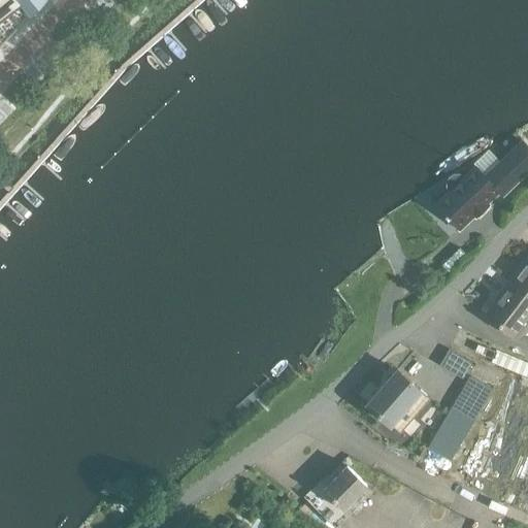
[(0,0),(0,40),(14,26),(29,10),(30,11),(31,12),(32,10),(42,0),(0,0)]
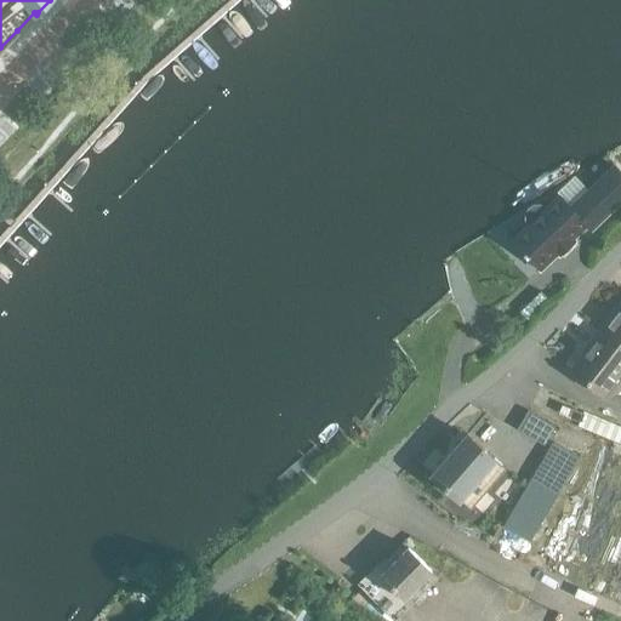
[(530,223),(513,240),(524,252),(524,254),(528,257),(529,256),(541,269),(559,254),(560,255),(576,240),(574,238),(587,226),(592,231),(620,201),(620,170),(615,165),(571,206),(560,194),(546,209),(542,206),(541,206),(535,205),(530,209),(528,214),(528,217),(528,218),(530,223)]
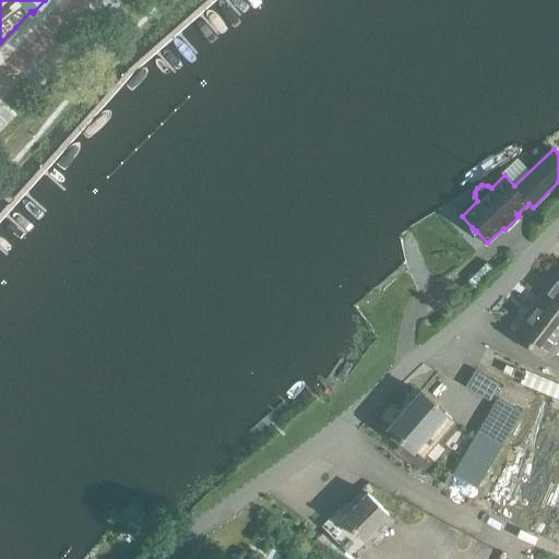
[(558,276),(543,297),(558,309),(558,276)]
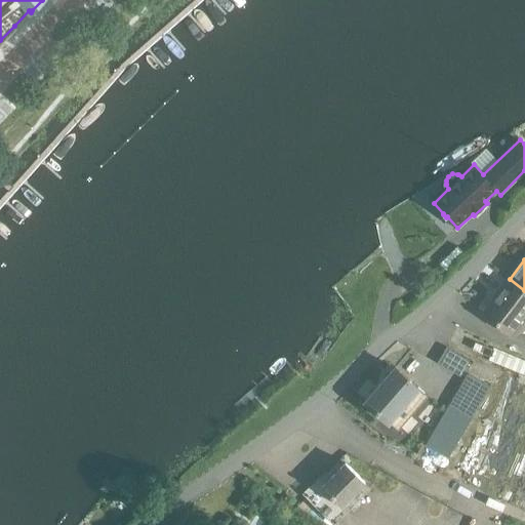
[(524,290),(510,279),(485,312),(511,331),(524,313),(524,290)]
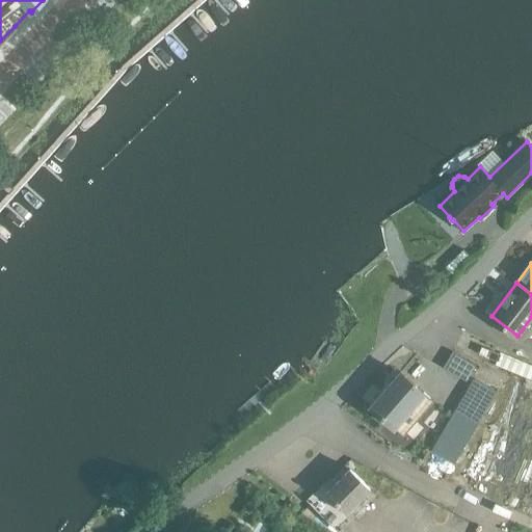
[(468,380),(477,364),(453,350),(444,366),(468,380)]
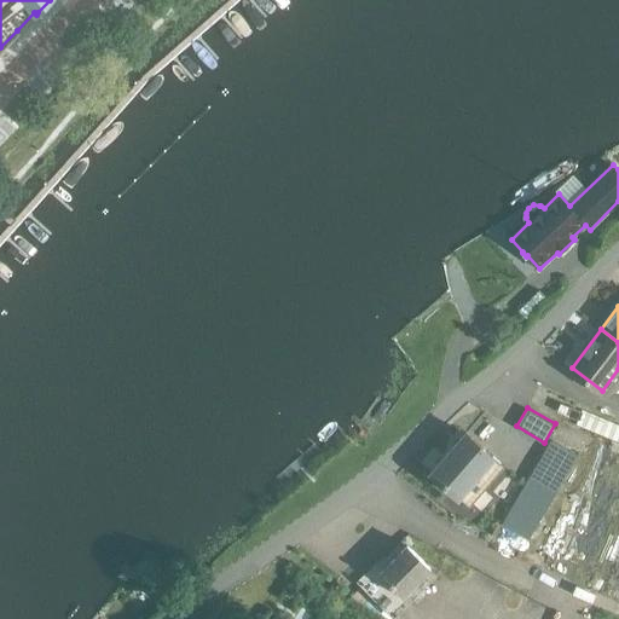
[(576,424),(618,443),(618,427),(580,411),(576,424)]
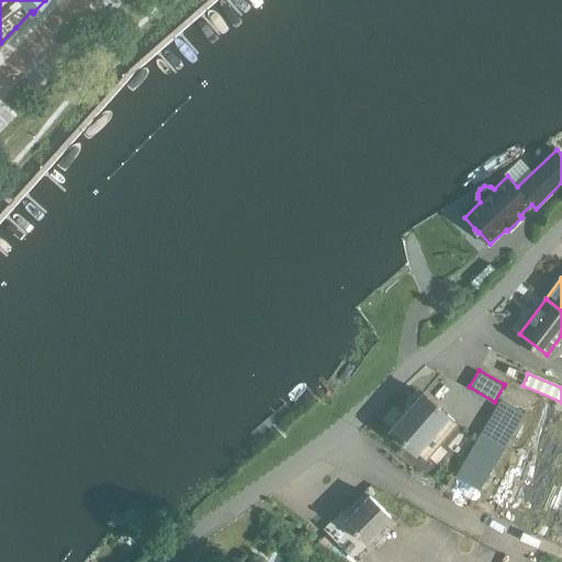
[(391,429),(427,460),(459,423),(424,392),(391,429)]
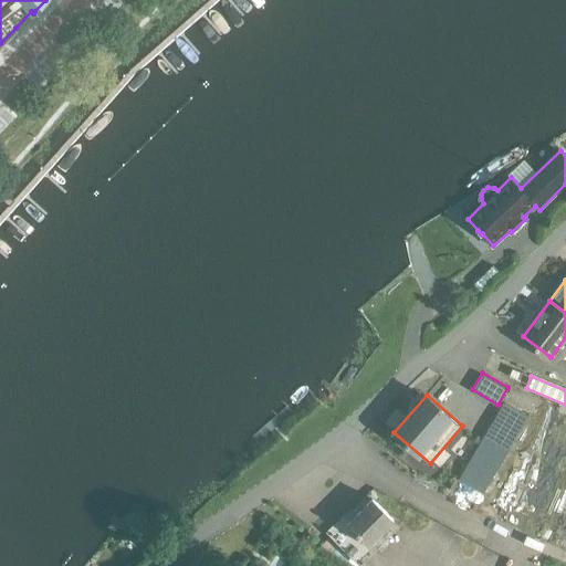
[(451,493),(475,507),(528,417),(505,402),(451,493)]
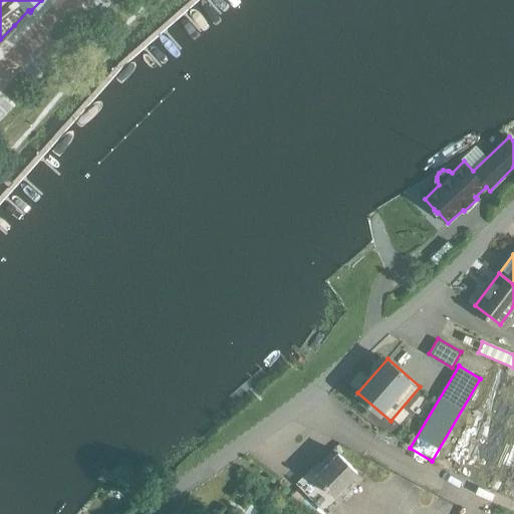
[(423,386),(406,403),(418,415),(435,398),(423,386)]
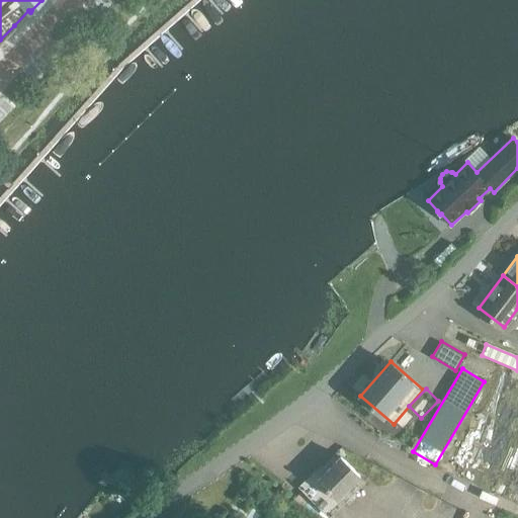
[(318,479),(336,498),(360,476),(342,456),(318,479)]
